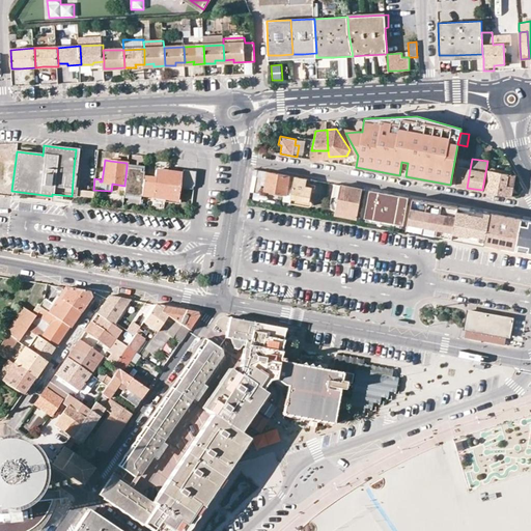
[(399,175),(406,176),(408,163),(401,162),(399,175)]
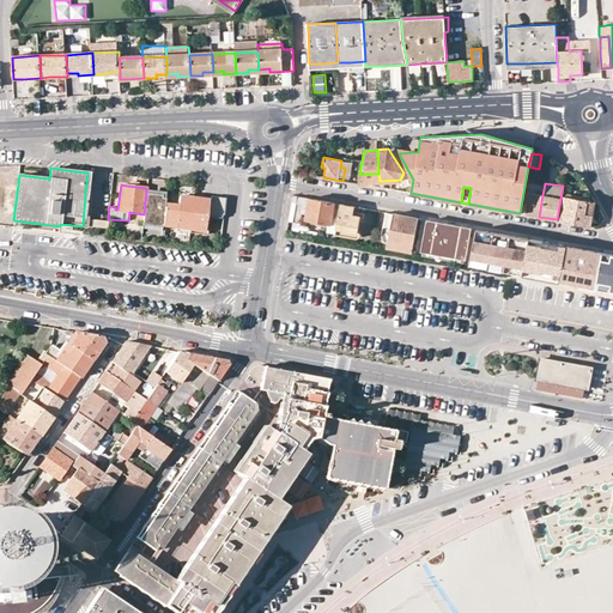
[(158,195),(146,193),(144,214),(144,218),(143,224),(162,226),(163,224),(164,207),(165,195),(158,195)]
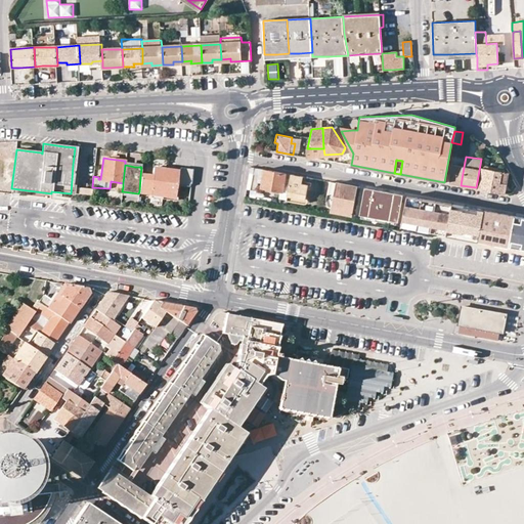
[(447,165),(444,182),(461,185),(464,167),(447,165)]
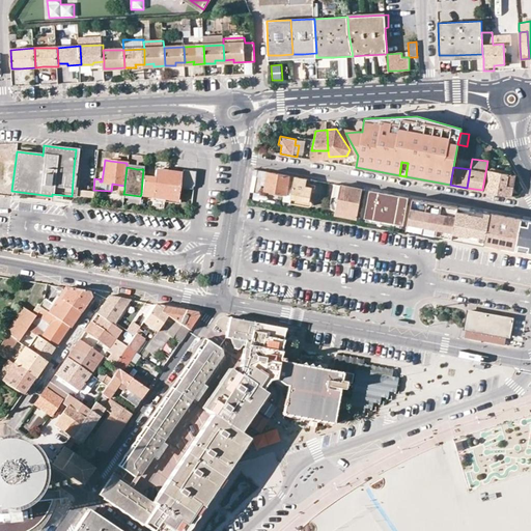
[(195,171),(183,169),(180,186),(193,187),(195,171)]
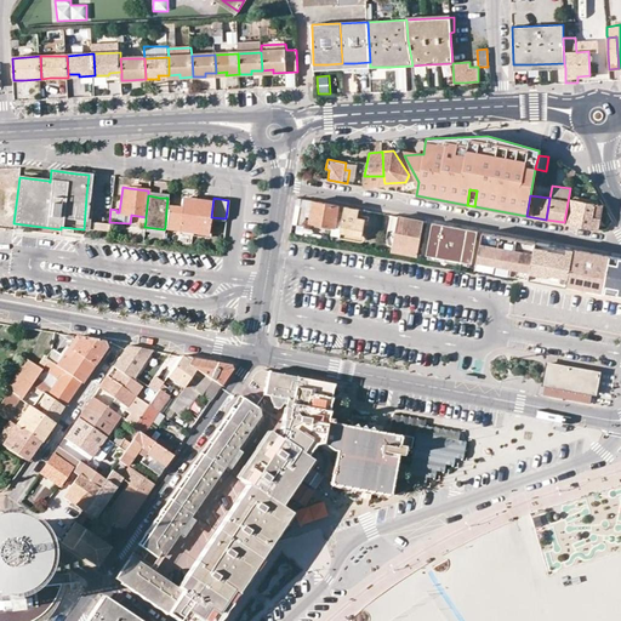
[(192,231),(195,200),(181,199),(180,211),(166,210),(165,227),(177,228),(192,231)]
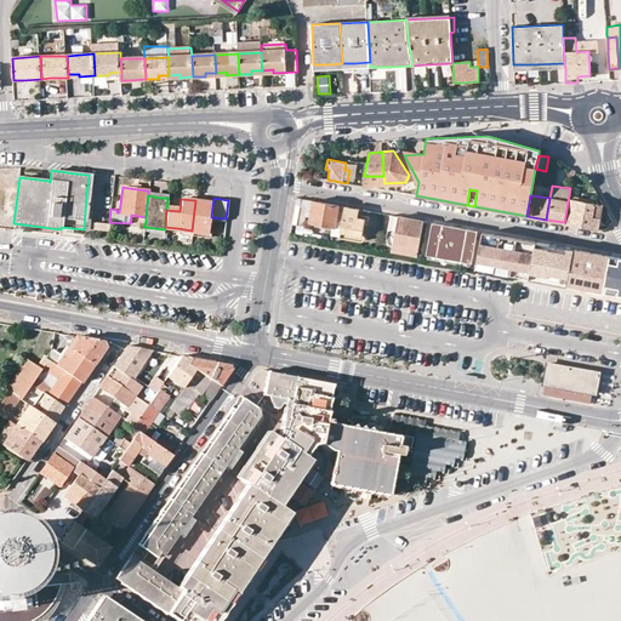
[(209,203),(195,200),(192,231),(205,232),(208,216),(209,203)]
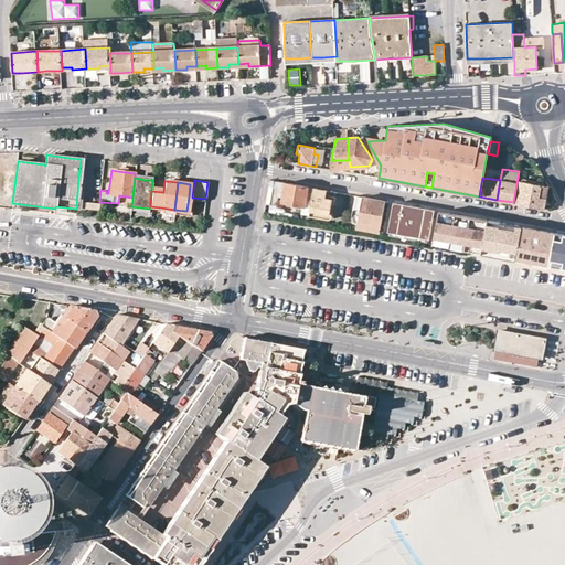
[(521,183),(519,182),(515,203),(543,209),(543,204),(547,205),(548,196),(545,195),(546,188),(542,187),(521,183)]
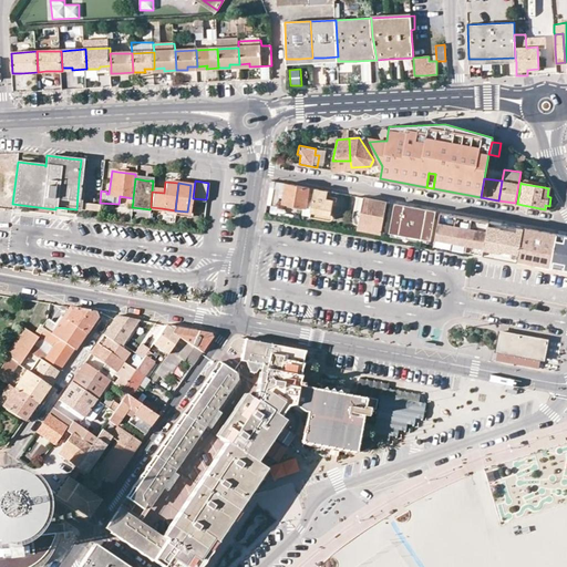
[(281,204),(306,208),(309,187),(296,185),(290,184),(288,194),(284,193),(281,204)]
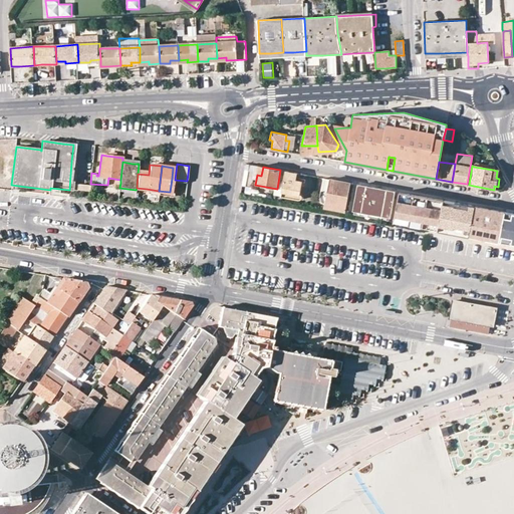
[(277,189),(281,190),(285,171),(280,170),(277,189)]
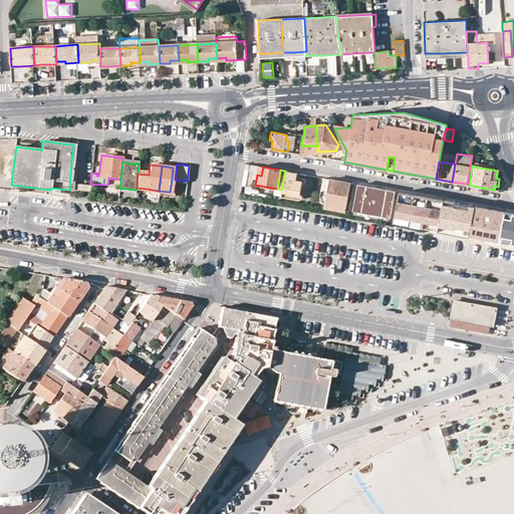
[(296,194),(297,185),(301,186),(304,186),(306,180),(296,178),(297,173),(285,171),(281,190),(281,191),(296,194)]
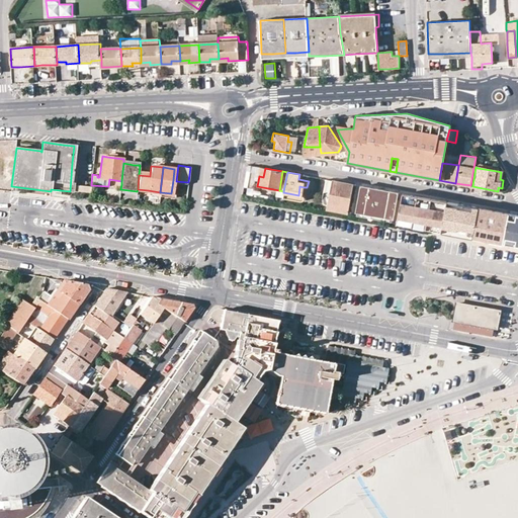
[(338,206),(348,208),(352,184),(325,179),(323,194),(330,196),(329,201),(339,202),(338,206)]
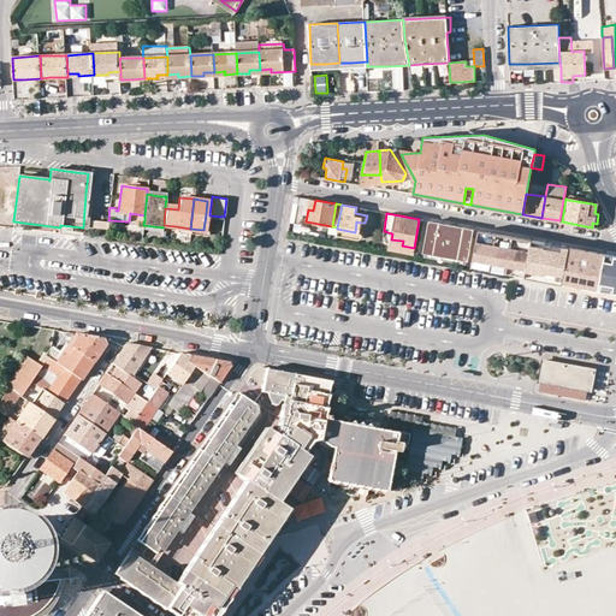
[(207,235),(209,215),(206,214),(203,230),(190,229),(189,232),(207,235)]
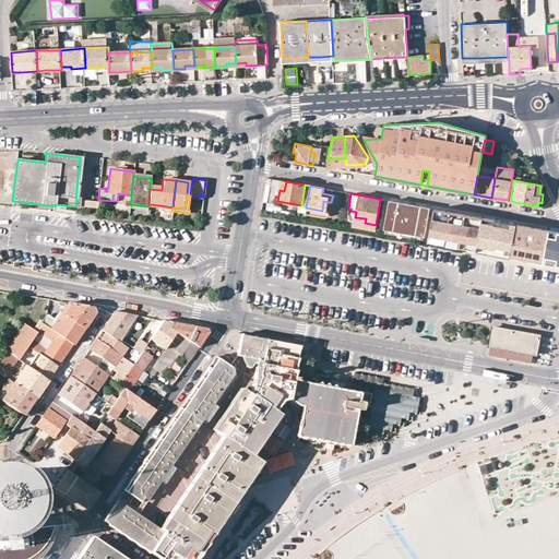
[(323,201),(322,211),(306,207),(305,214),(324,217),(328,202),(323,201)]
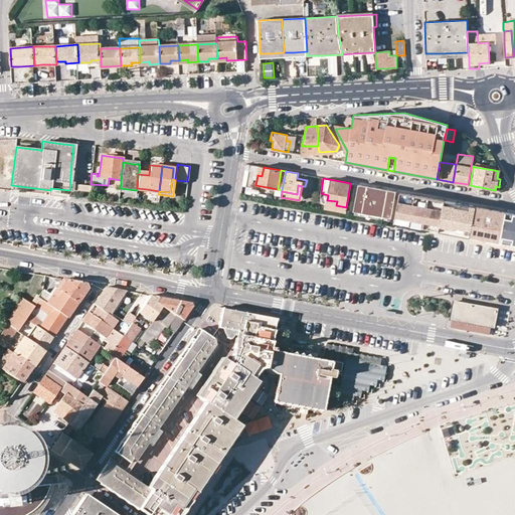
[(395,191),(358,185),(354,210),(390,217),(395,191)]
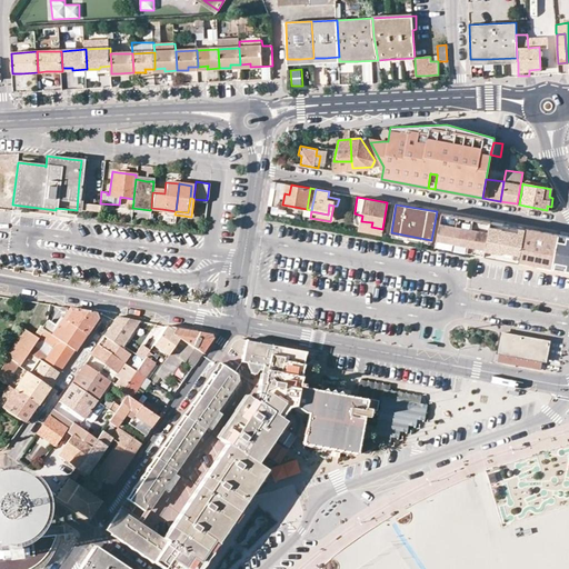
[(487,242),(490,221),(441,212),(435,246),(485,255),(487,242)]
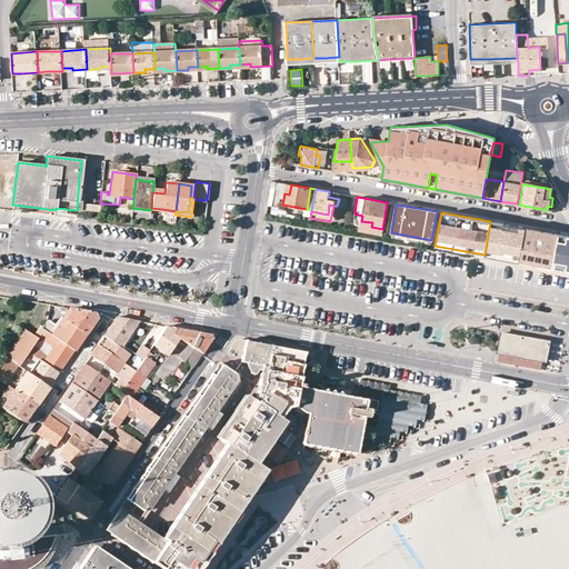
[(359,226),(358,230),(381,235),(382,229),(371,227),(372,222),(361,221),(362,216),(355,213),(353,218),(353,220),(356,223),(357,225),(359,226)]
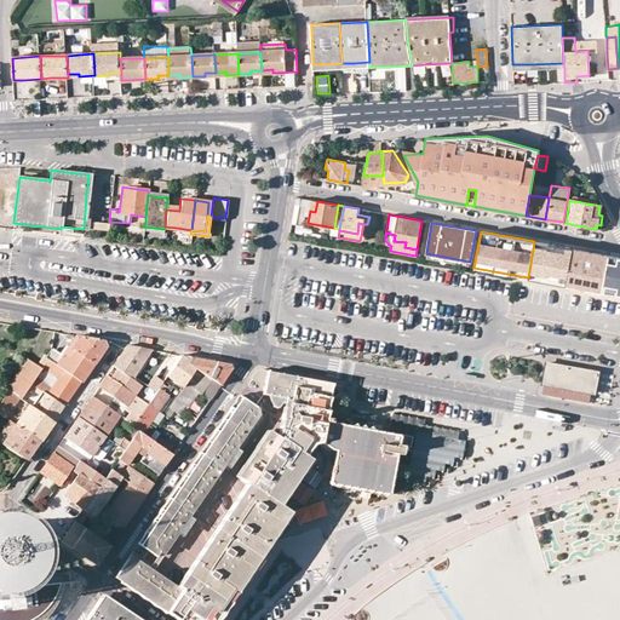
[(530,264),(539,265),(558,269),(562,247),(534,241),(530,264)]
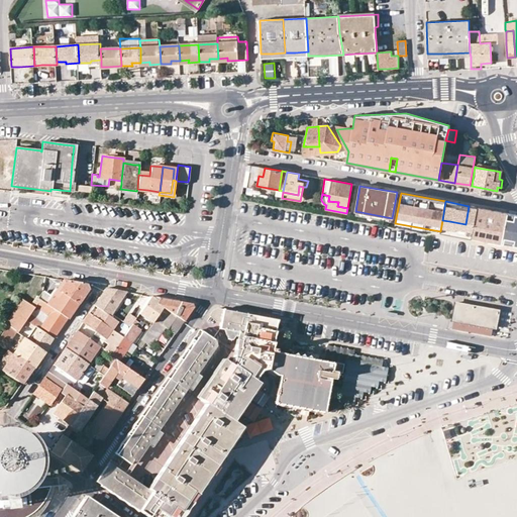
[(502,242),(507,213),(478,207),(473,233),(472,237),(502,242)]
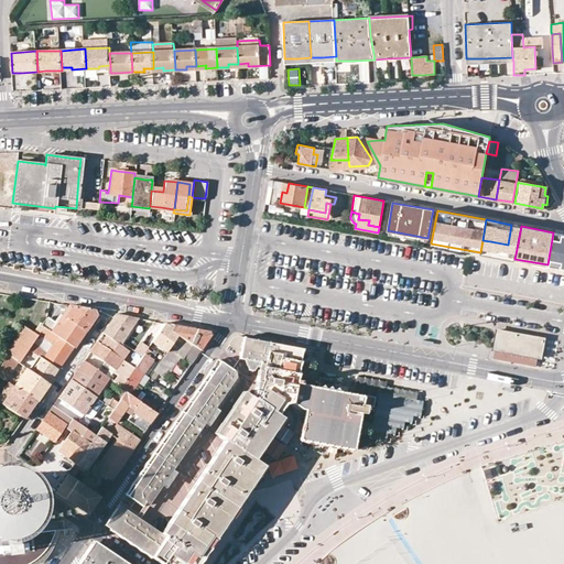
[(388,230),(388,236),(427,243),(427,238),(388,230)]
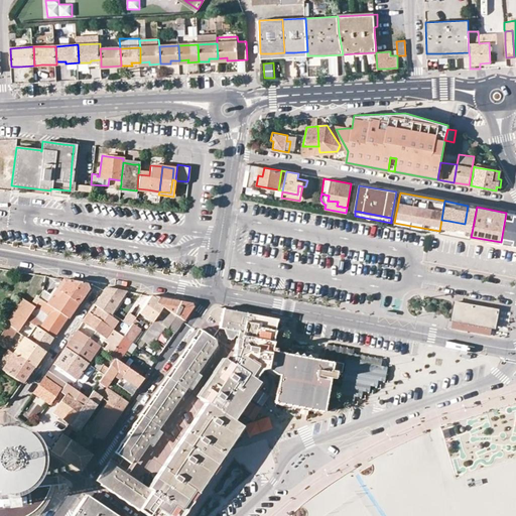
[(515,214),(506,213),(501,242),(515,245),(515,214)]
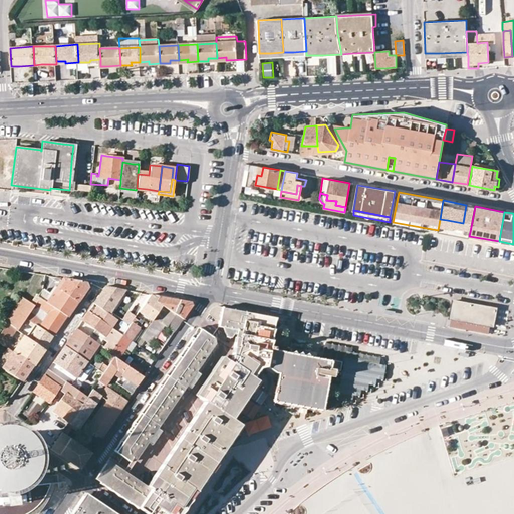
[(462,229),(463,223),(447,220),(446,227),(462,229)]
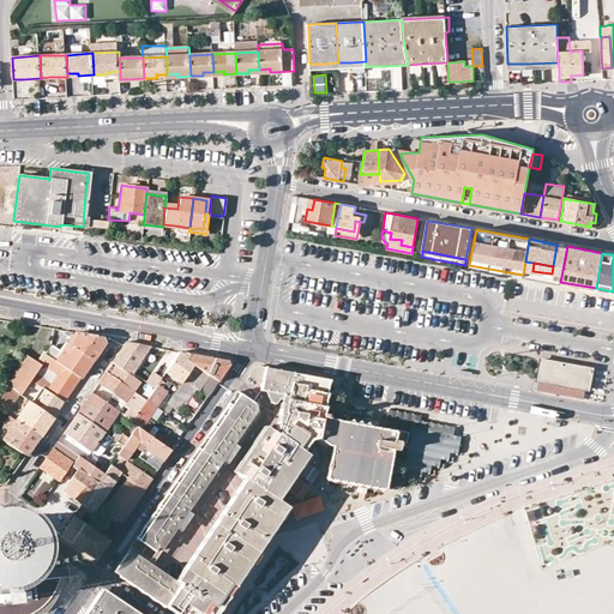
[(68,345),(78,332),(76,332),(67,344),(68,345)]
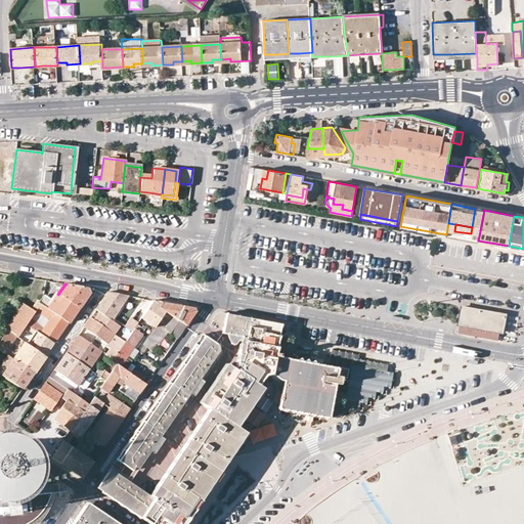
[(88,288),(67,284),(58,295),(78,308),(89,292),(88,288)]
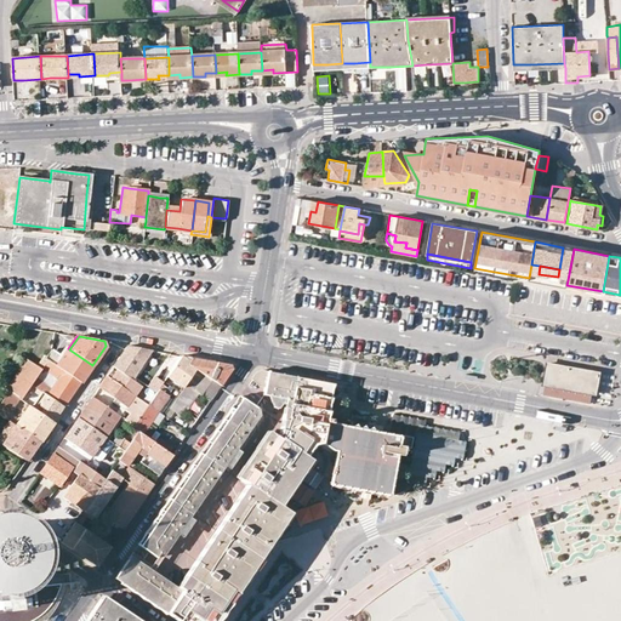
[(118,369),(132,379),(151,351),(127,346),(114,366),(118,369)]
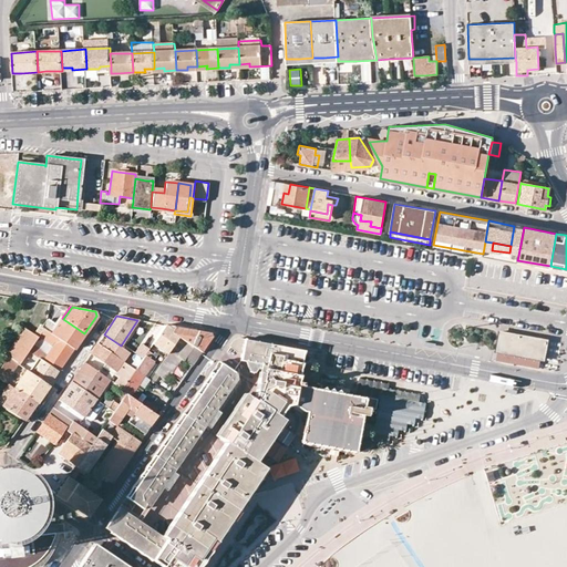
[(84,333),(63,319),(59,327),(57,326),(48,319),(42,327),(44,328),(74,349),(84,333)]
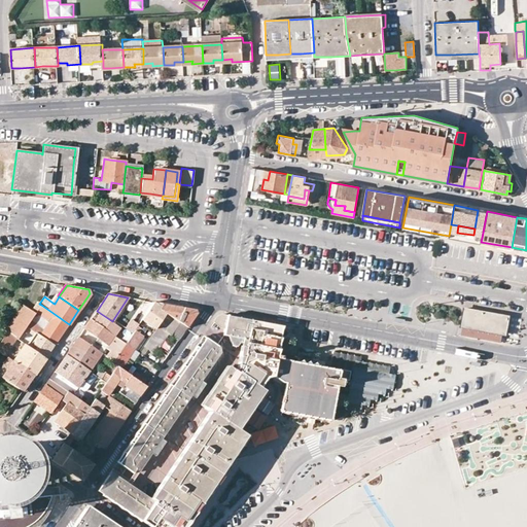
[(24,305),(23,305),(5,329),(7,331),(15,338),(18,339),(25,328),(27,326),(30,321),(30,320),(35,314),(41,305),(39,304),(37,303),(35,305),(28,300),(24,305)]
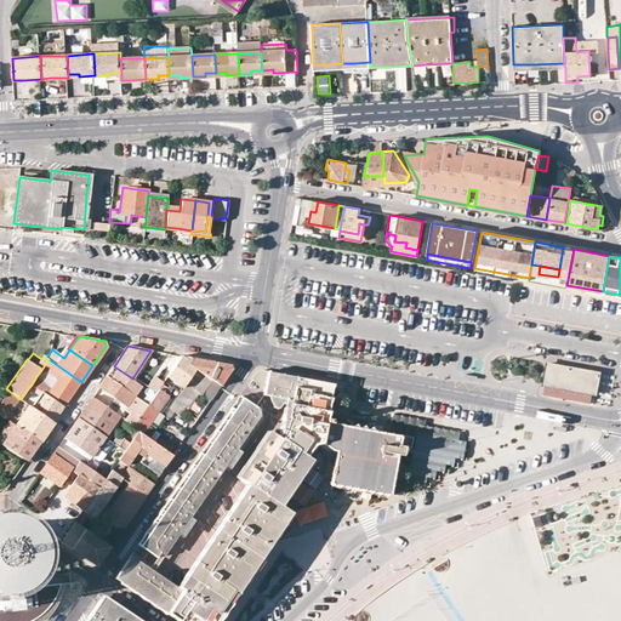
[(182,355),(167,376),(184,387),(186,385),(197,369),(188,364),(192,357),(182,355)]
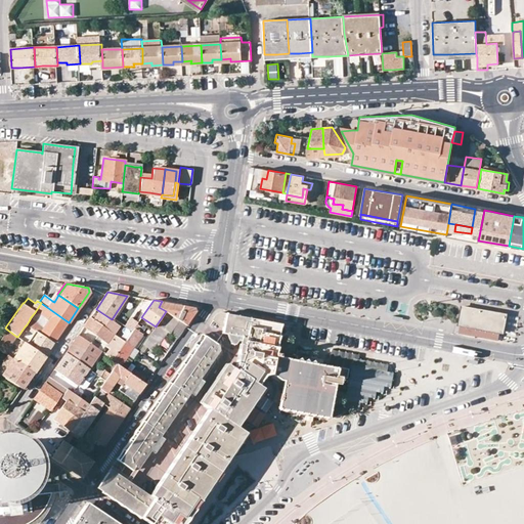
[(197,310),(194,307),(162,301),(159,307),(166,311),(172,315),(187,325),(197,310)]
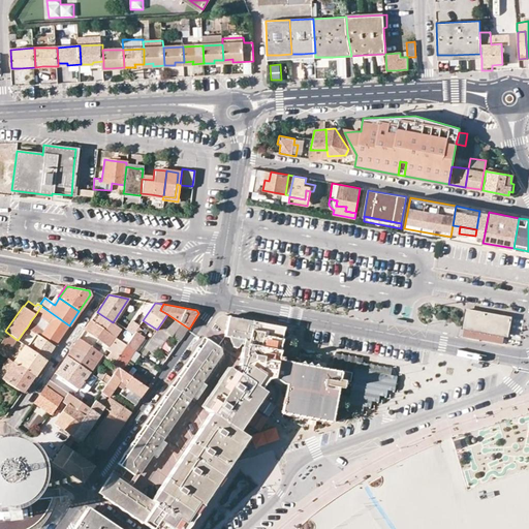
[(35,334),(55,346),(69,325),(41,306),(35,315),(37,316),(39,315),(50,321),(43,331),(30,321),(30,322),(27,328),(35,334)]
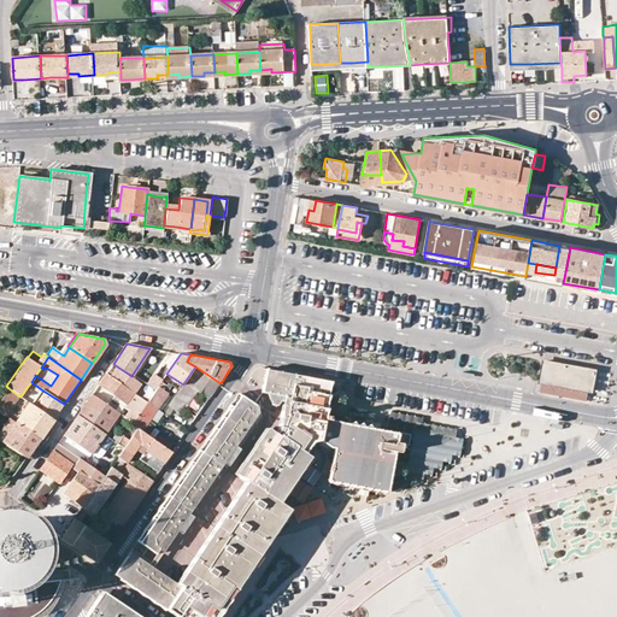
[(544,362),(540,382),(587,391),(591,370),(544,362)]
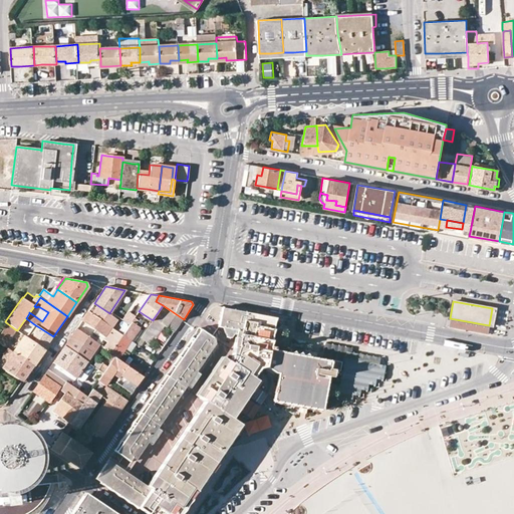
[(90,308),(88,311),(111,327),(117,319),(109,313),(97,305),(94,310),(90,308)]
